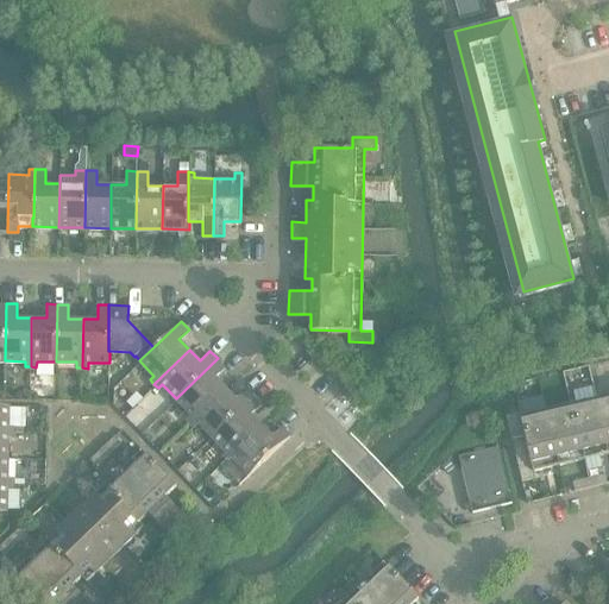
[(176,398),(189,413),(186,417),(189,421),(225,387),(214,376),(225,366),(218,358),(176,398)]
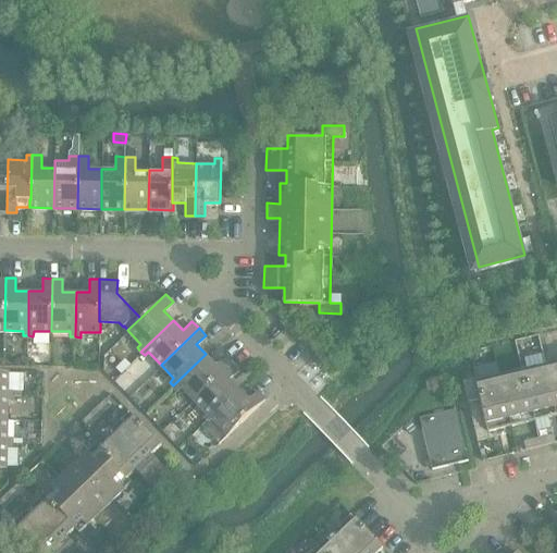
[(206,354),(173,385),(177,390),(181,385),(194,398),(232,363),(224,355),(215,364),(206,354)]
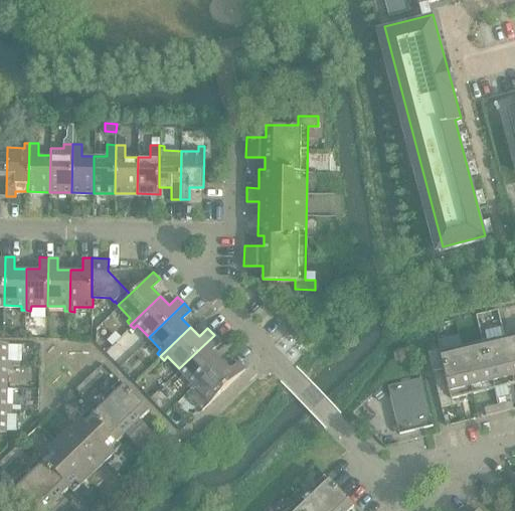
[(514,331),(428,352),(441,404),(452,402),(451,396),(514,380),(514,331)]
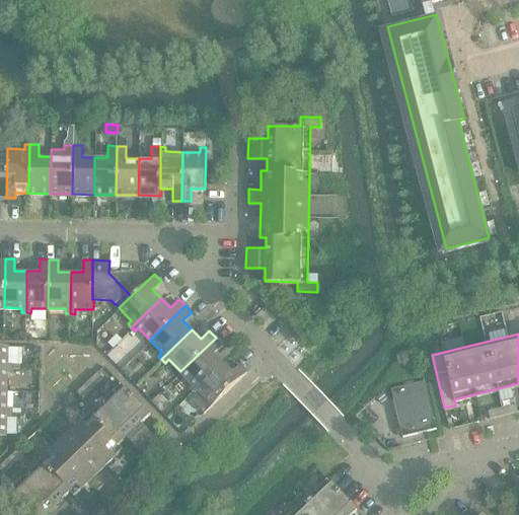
[(216,338),(180,371),(192,383),(189,387),(192,390),(222,361),(213,352),(222,344),(216,338)]
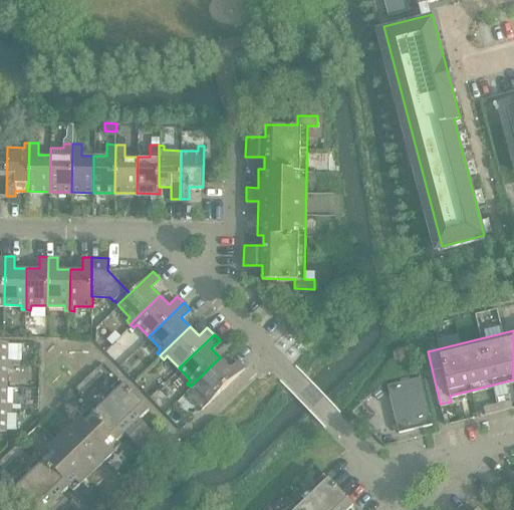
[(0,340),(0,362),(12,363),(12,358),(7,358),(7,340),(0,340)]
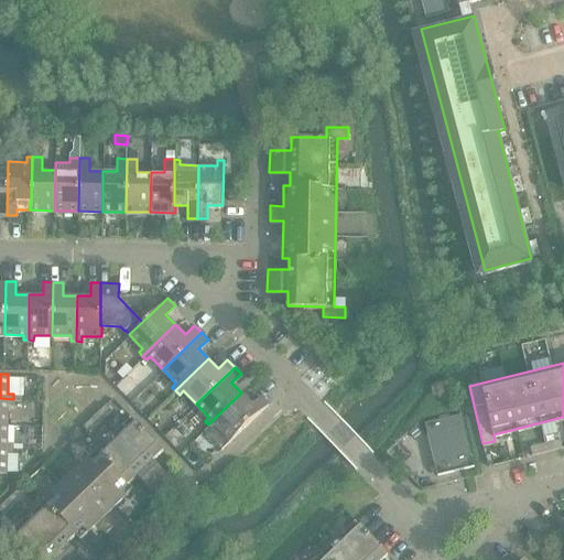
[(241,392),(208,424),(213,429),(216,424),(230,439),(268,402),(260,394),(251,404),(241,392)]
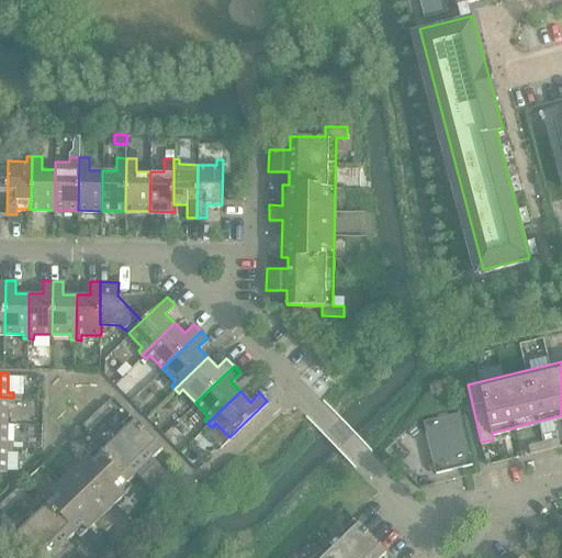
[(0,421),(7,421),(8,403),(13,403),(13,398),(0,397),(0,421)]
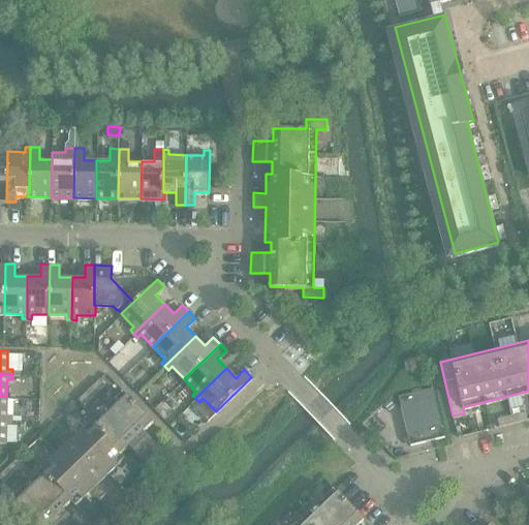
[(99,377),(89,388),(94,393),(104,382),(99,377)]
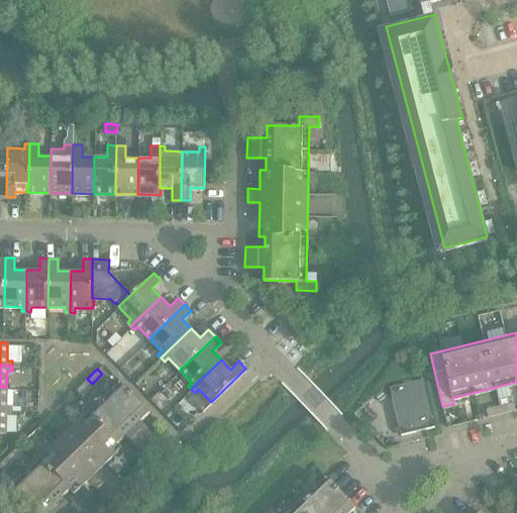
[(401,433),(434,425),(423,378),(389,386),(401,433)]
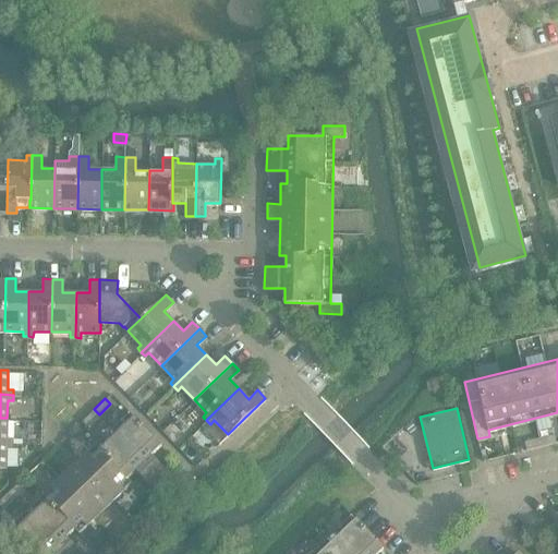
[(94,409),(82,420),(88,425),(99,414),(94,409)]
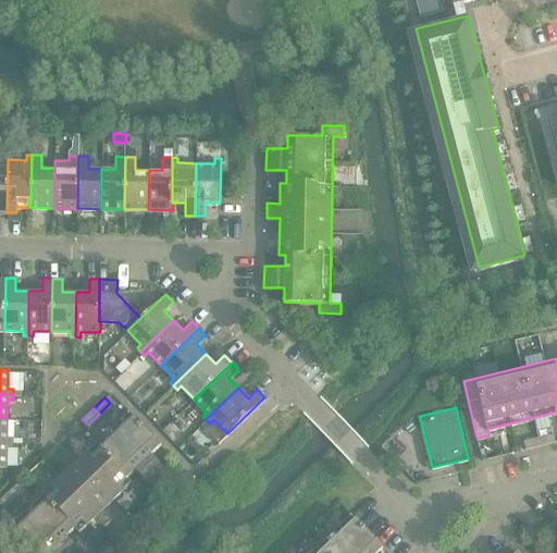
[(149,482),(165,467),(151,453),(161,443),(130,409),(9,526),(35,552),(46,552),(50,549),(54,552),(75,552),(81,549),(66,533),(74,526),(78,530),(95,515),(103,525),(114,515),(106,505),(132,480),(127,476),(135,467),(149,482)]
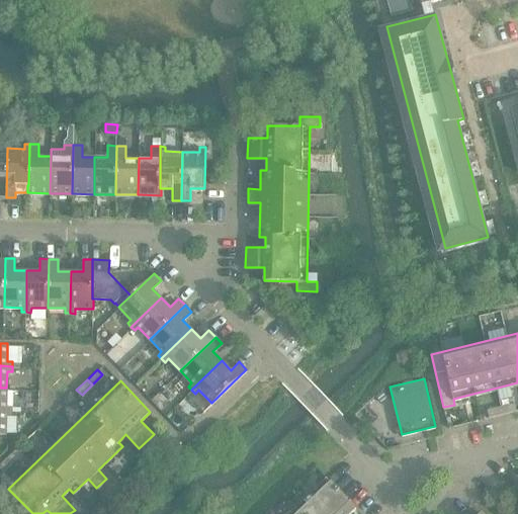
[(0,388),(0,409),(11,410),(11,405),(6,405),(6,388),(0,388)]
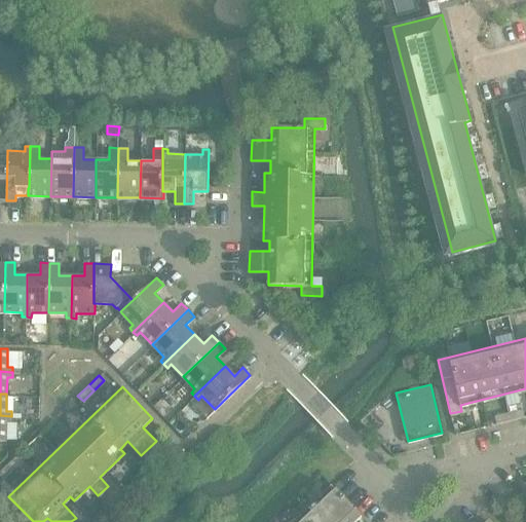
[(523,407),(509,411),(510,418),(524,415),(523,407)]
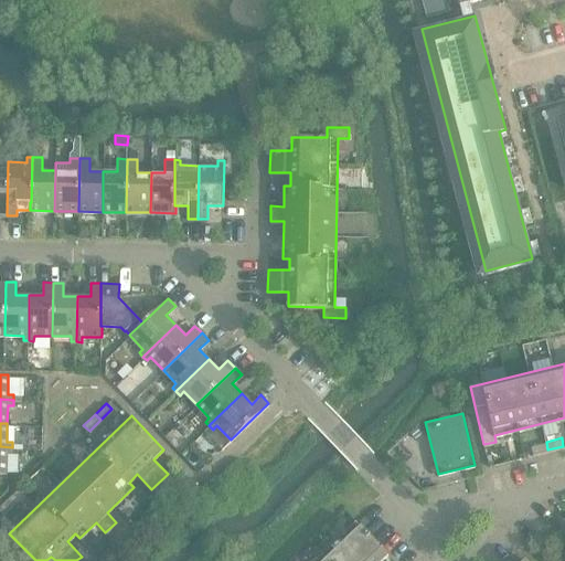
[(546,442),(531,445),(533,453),(547,450),(546,442)]
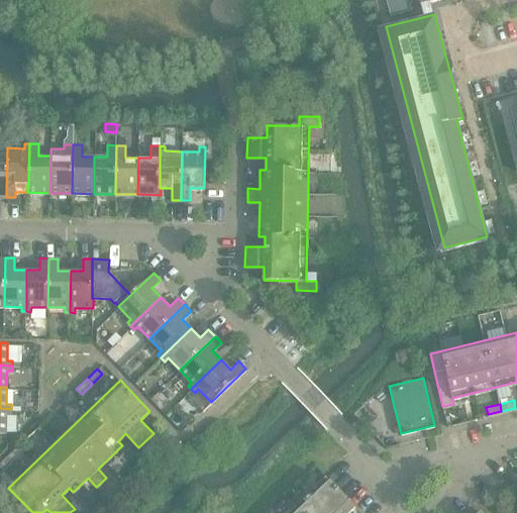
[(0,431),(5,432),(6,414),(11,414),(11,409),(0,408),(0,431)]
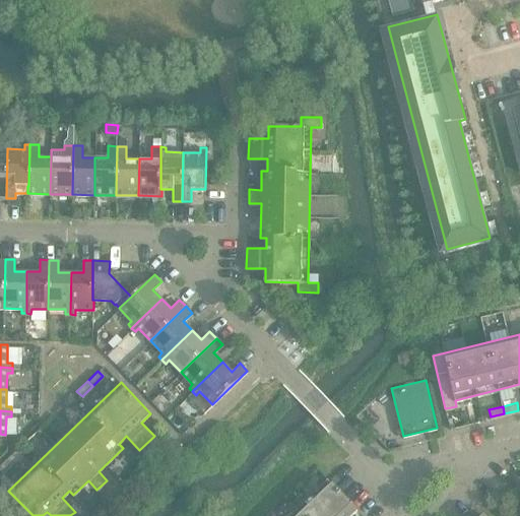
[(18,447),(8,457),(13,462),(23,452),(18,447)]
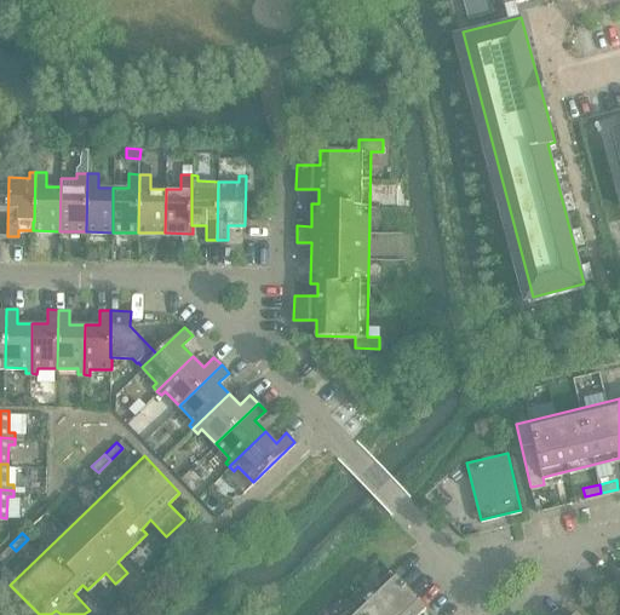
[(10,545),(0,552),(0,559),(4,563),(16,551),(10,545)]
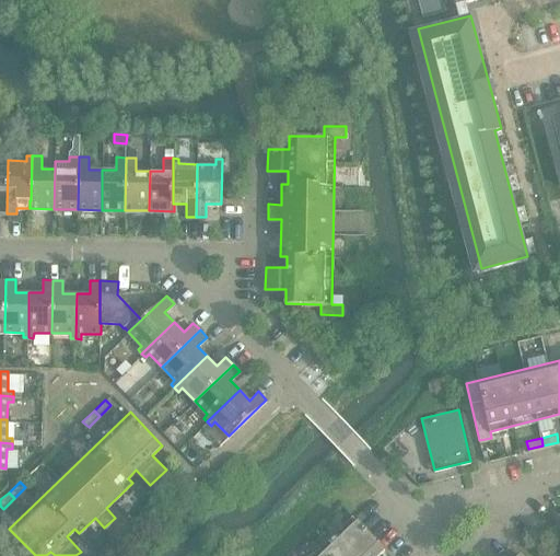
[(376,555),(385,548),(352,514),(335,532),(358,555),(376,555)]
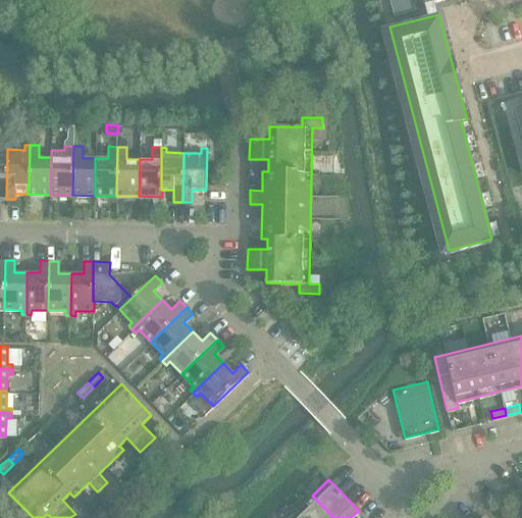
[(333,517),(312,496),(297,511),(303,517),(333,517)]
